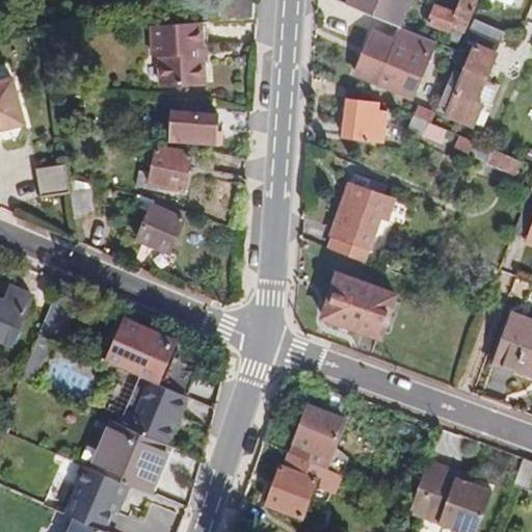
[(218,0),(218,21),(254,20),(254,0),(218,0)]
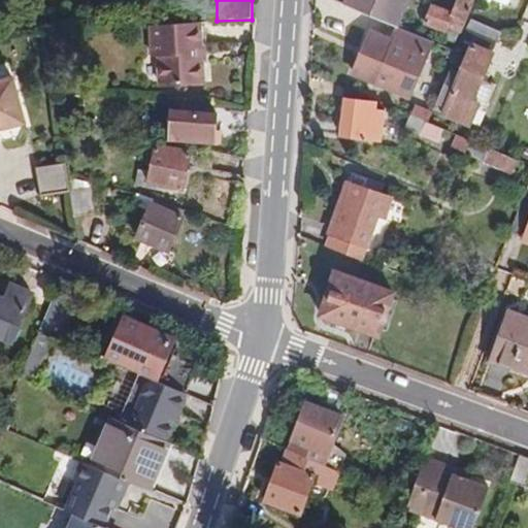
[(395,26),(397,27),(408,0),(343,0),(342,4),(395,26)]
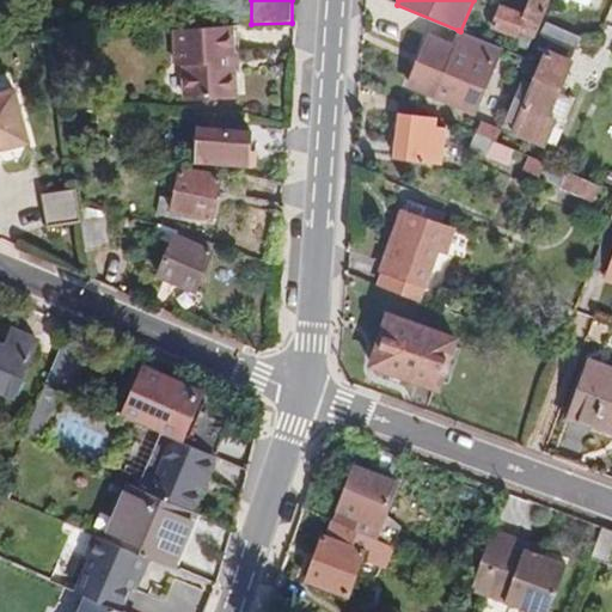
[(550,0),(527,0),(522,13),(500,4),(490,25),(512,35),(505,49),(525,59),(550,0)]
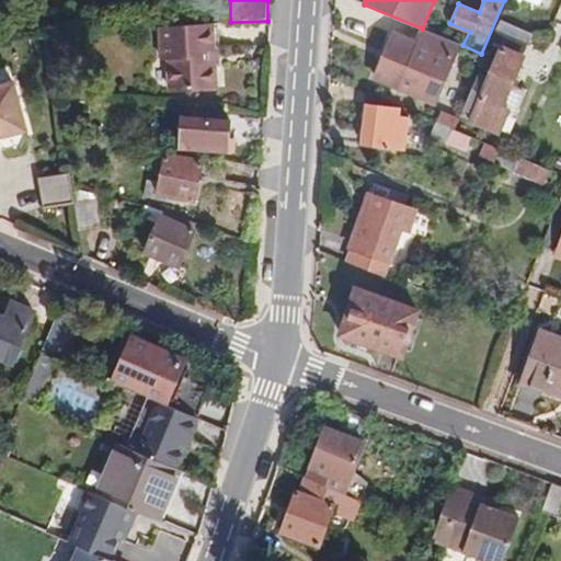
[(523,56),(531,34),(528,34),(500,21),(489,45),(500,48),(469,122),(497,134),(507,112),(514,115),(525,93),(522,89),(511,84),(523,57),(523,56)]
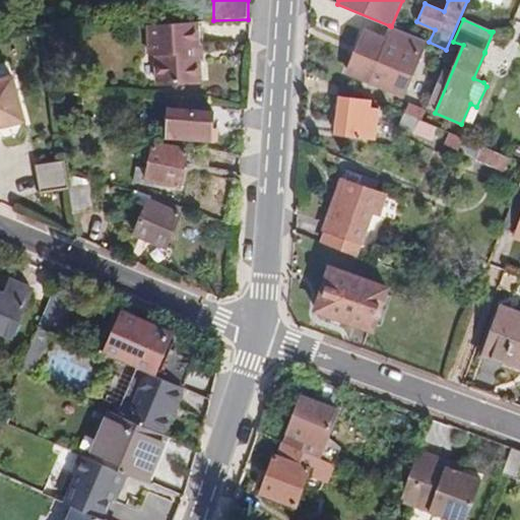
[(199,83),(197,21),(147,23),(149,57),(154,57),(155,85),(199,83)]
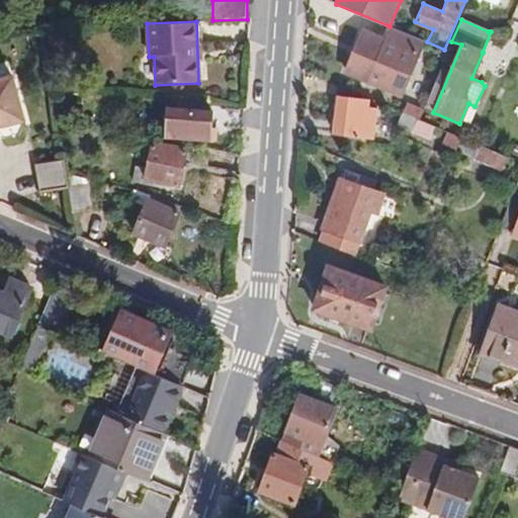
[(424,40),(390,26),(387,25),(382,39),(361,29),(344,71),(402,94),(424,40)]
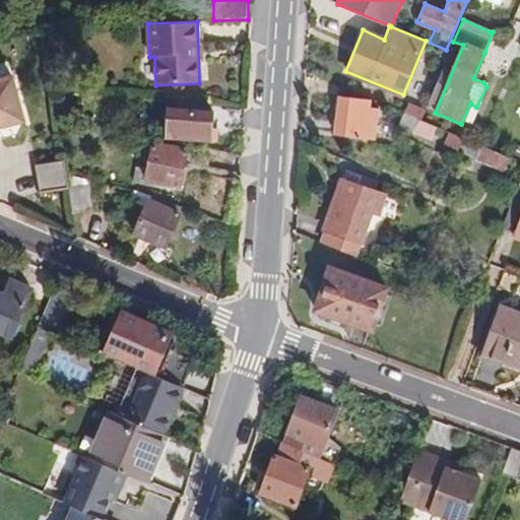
[(5,126),(24,120),(11,76),(0,78),(0,128),(5,127),(5,126)]
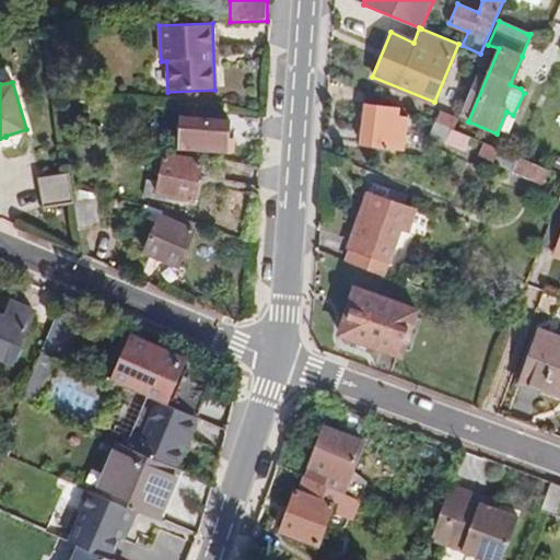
[(399,109),(365,105),(361,144),(403,150),(407,118),(398,117),(399,109)]
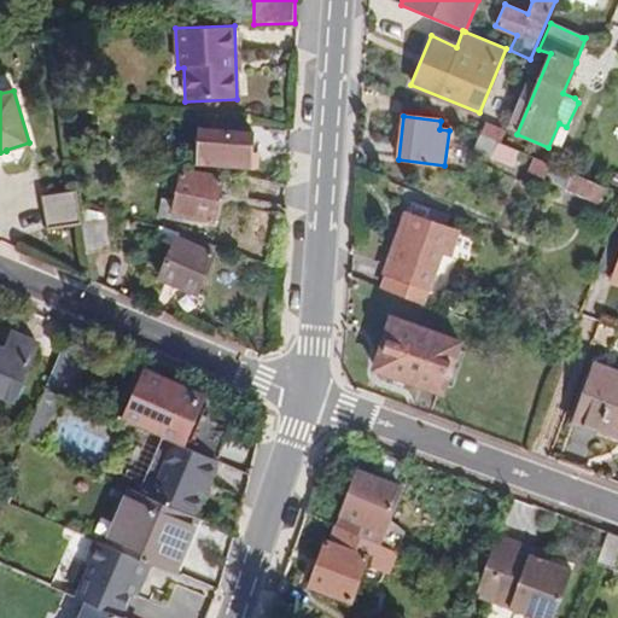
[(503,133),(487,124),(482,135),(500,143),(503,133)]
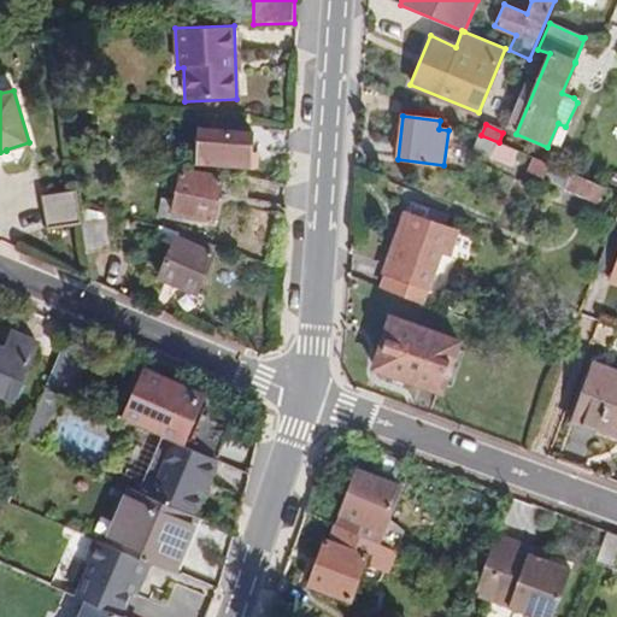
[(198,163),(250,166),(250,157),(252,134),(200,129),(198,163)]
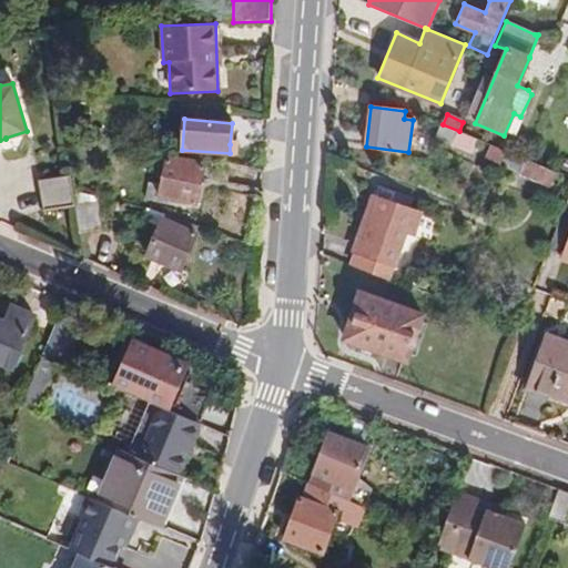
[(443,124),(440,123),(435,139),(452,146),(469,155),(477,139),(459,132),(459,131),(443,124)]
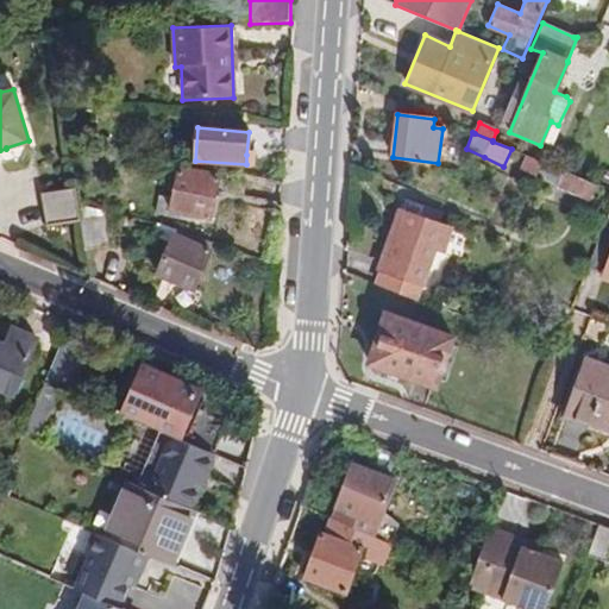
[(246,164),(256,165),(257,155),(246,155),(246,164)]
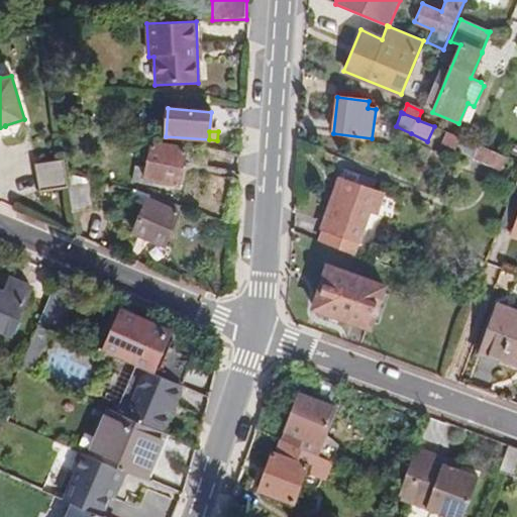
[(460,138),(446,132),(441,144),(446,146),(455,150),(460,138)]
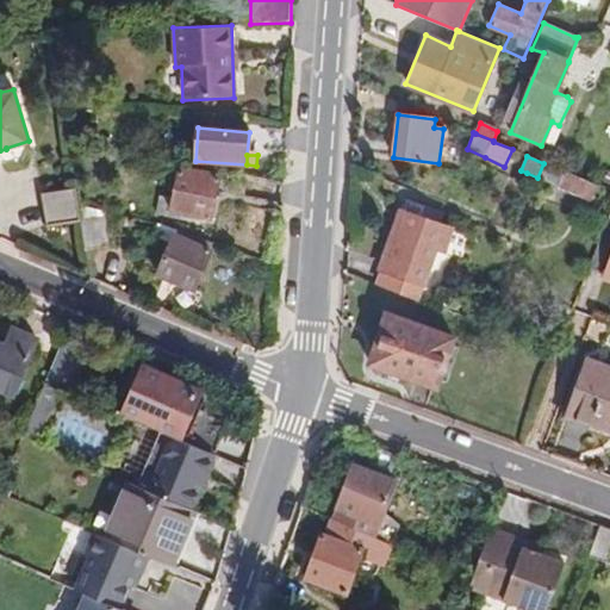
[(598,185),(543,162),(543,163),(537,178),(536,179),(591,201),(598,185)]
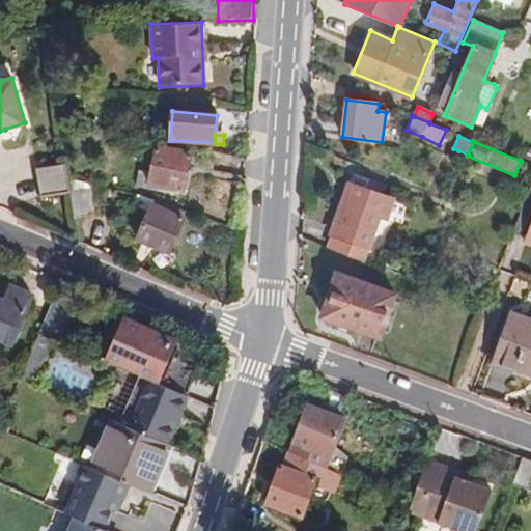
[(150,173),(148,184),(183,191),(191,151),(157,145),(150,173)]
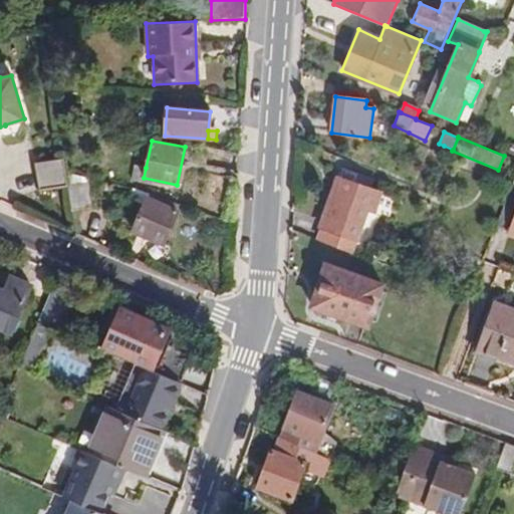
[(66,173),(63,157),(33,163),(39,192),(68,186),(67,184),(66,173)]
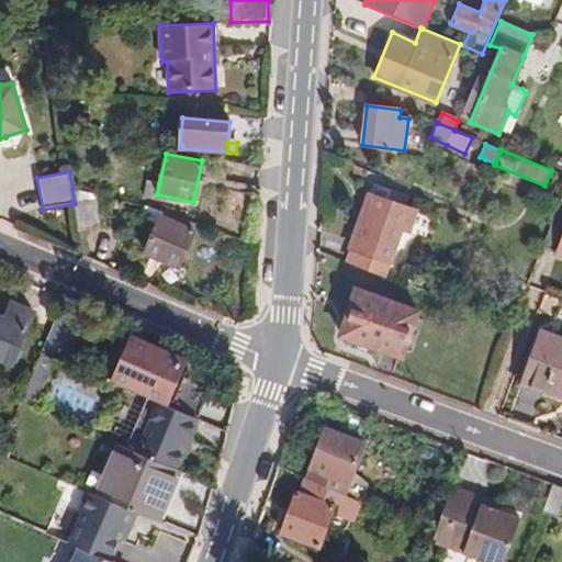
[(145,191),(157,194),(159,183),(147,180),(145,191)]
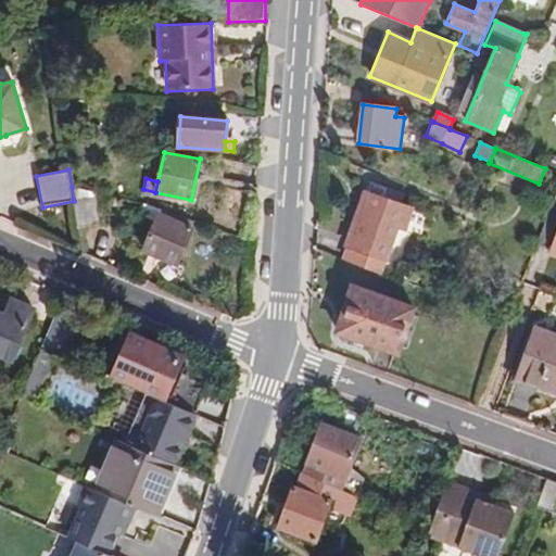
[(413,210),(365,192),(345,245),(349,248),(345,260),(389,275),(399,249),(393,247),(403,223),(407,224),(413,210)]
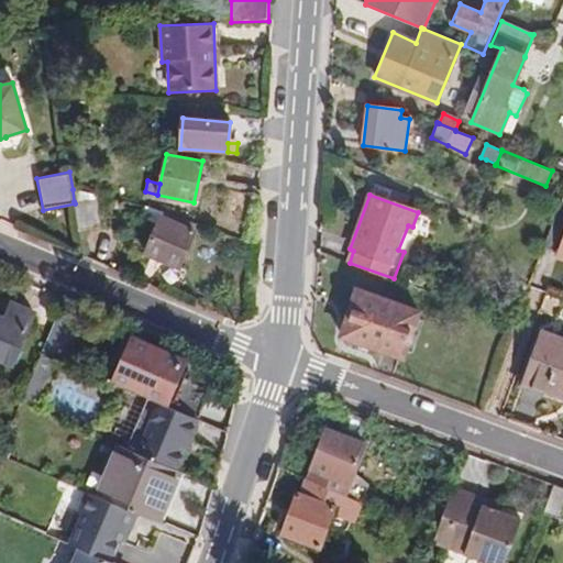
[(75,203),(77,231),(102,229),(97,197),(74,201),(75,203)]
